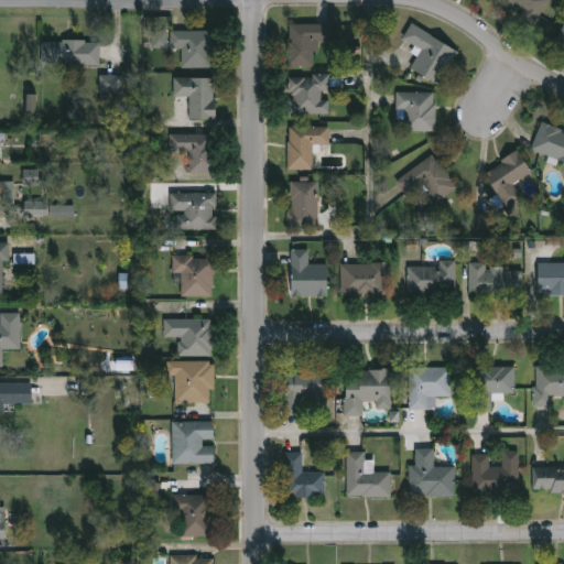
[(549,0),(531,25),(500,3),(502,0),(549,0)]
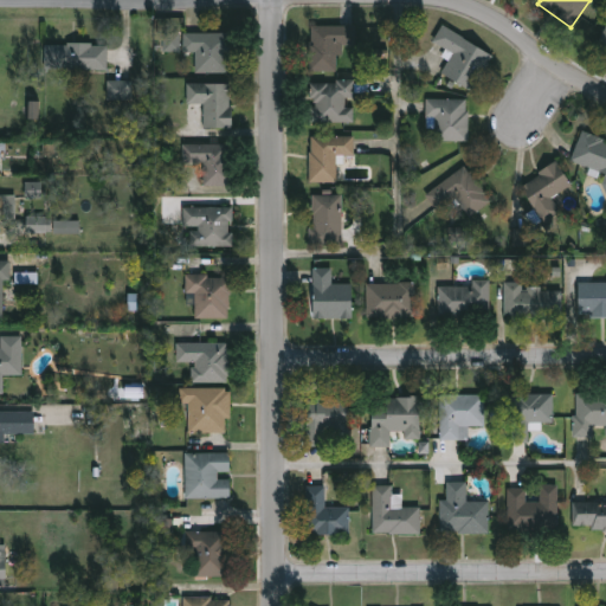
[(605,20),(595,44),(605,49),(605,20)]
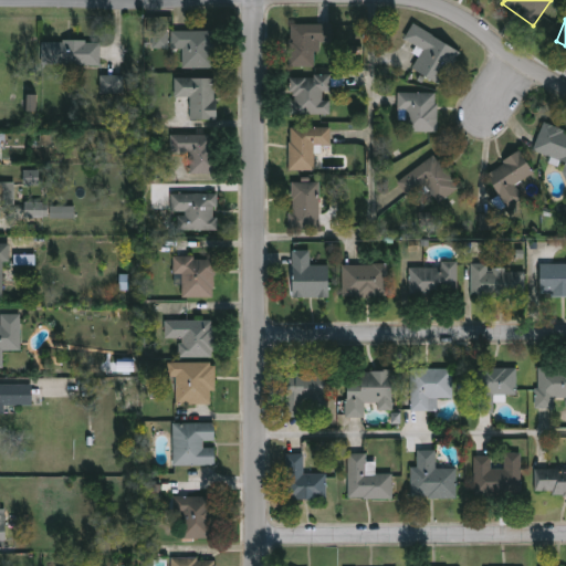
[(289,67),(289,24),(332,24),(332,43),(317,43),(317,67),(289,67)]
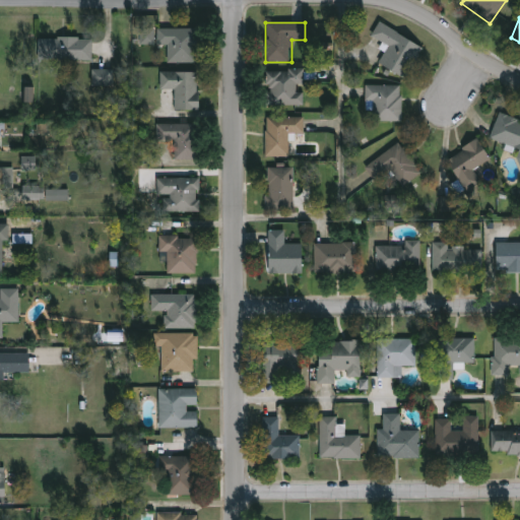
[(371,36),(379,22),(423,48),(404,79),(378,63),(388,46),(371,36)]
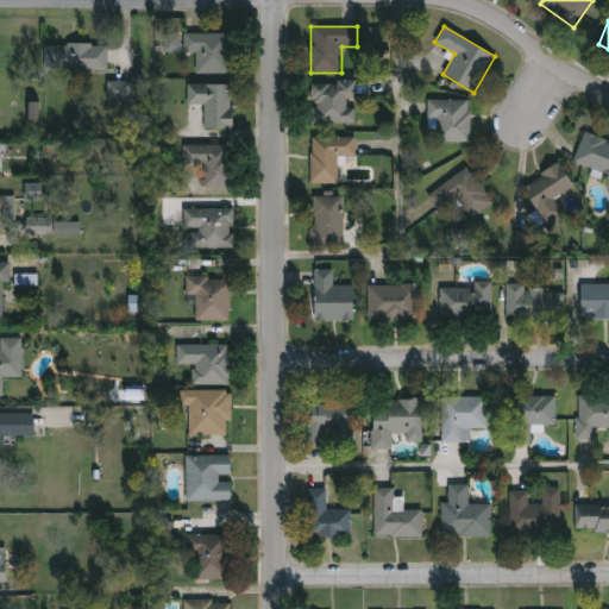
[(164,32),(164,52),(182,52),(181,32),(164,32)]
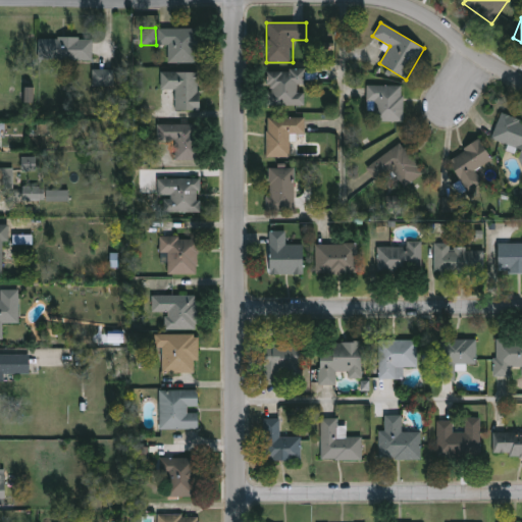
[(158,45),(158,29),(199,29),(199,62),(167,62),(167,45),(158,45)]
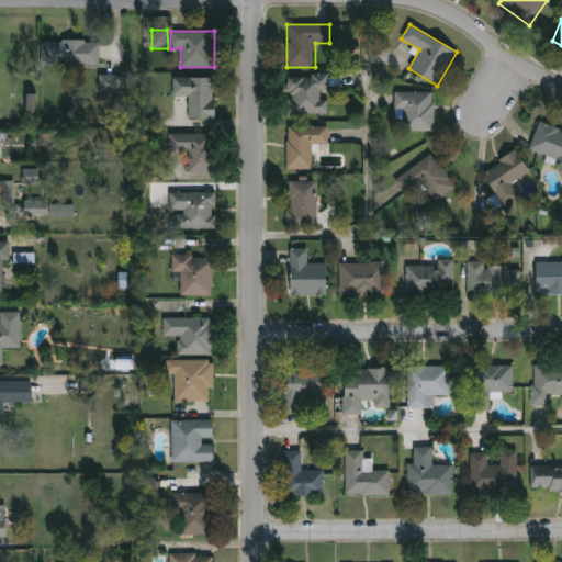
[(96,40),(96,64),(42,64),(42,40),(96,40)]
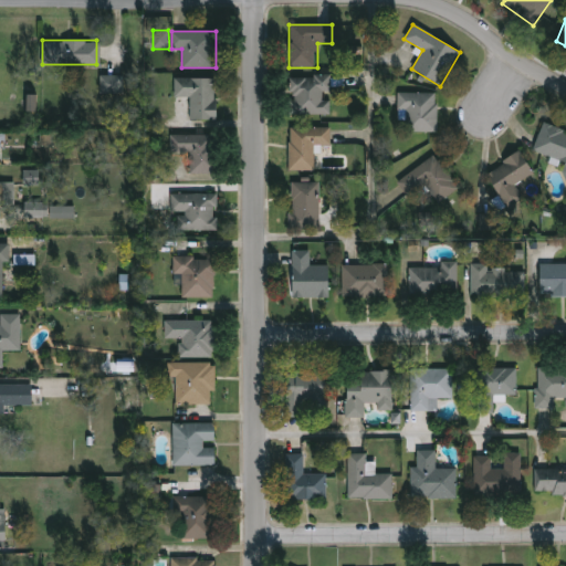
[(101,93),(124,93),(124,74),(101,74),(101,93)]
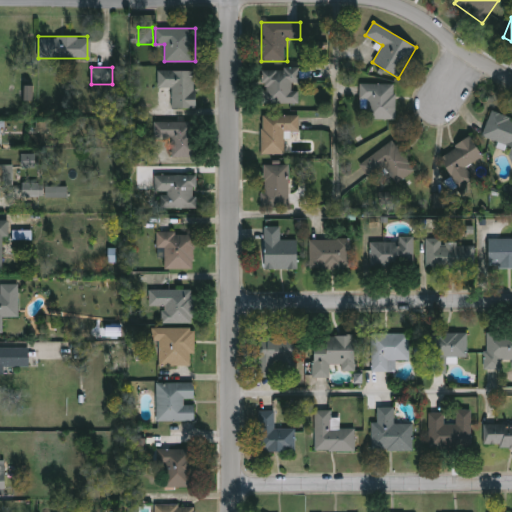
[(262,104),(262,69),(298,69),(298,104),(262,104)]
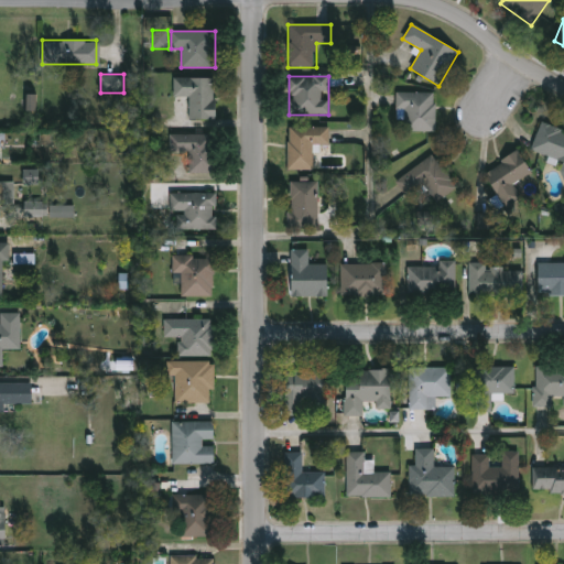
[(190,97),(174,97),(174,78),(215,78),(215,119),(190,119),(190,97)]
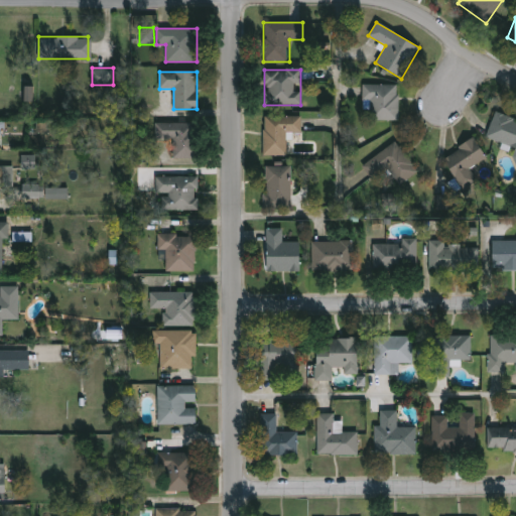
[(398,120),(370,120),(370,108),(363,108),(363,85),(398,85),(398,120)]
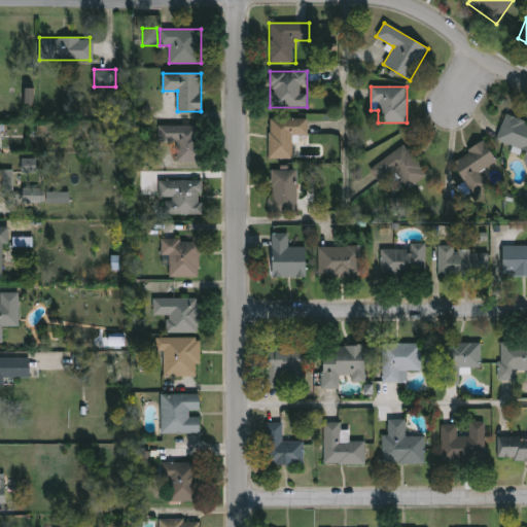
[(496,140),(505,113),(526,121),(526,160),(523,159),(526,150),(496,140)]
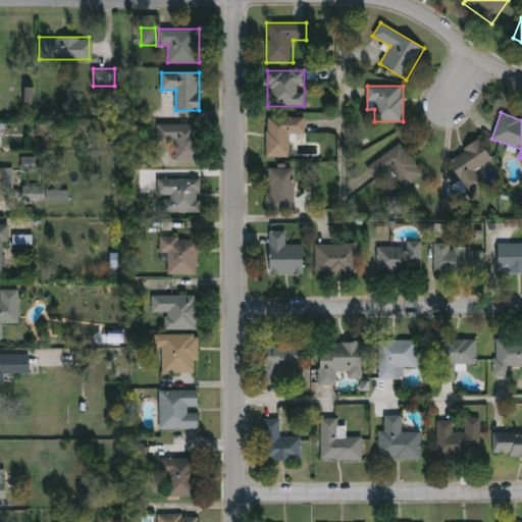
[(304,135),(290,135),(290,157),(267,157),(267,117),(304,117),(304,135)]
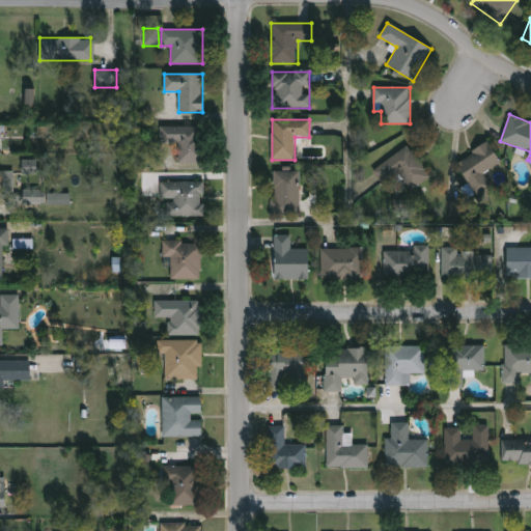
[(37,137),(46,136),(46,124),(37,124),(37,137)]
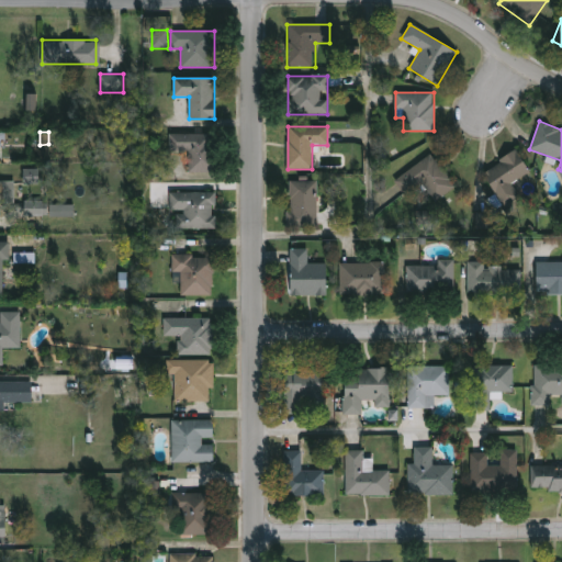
[(212,134),(212,173),(187,173),(187,150),(168,150),(168,134),(212,134)]
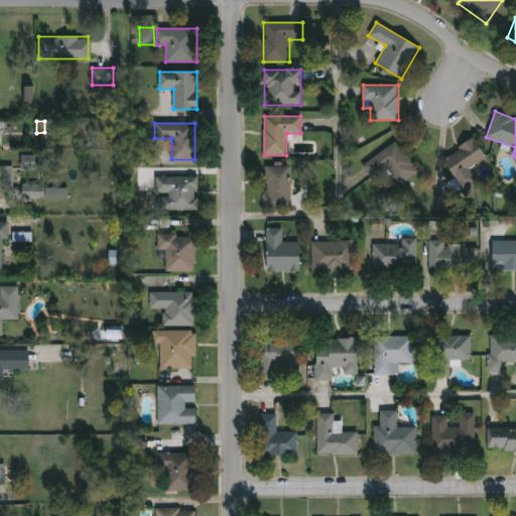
[(487,158),(456,178),(442,158),(473,137),(487,158)]
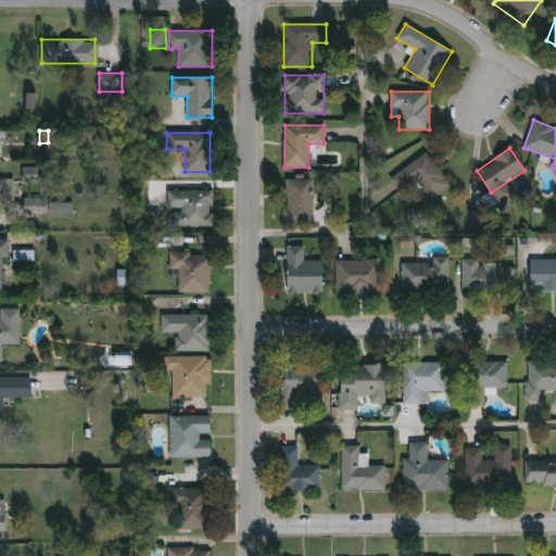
[(450,187),(428,201),(421,191),(406,202),(390,178),(427,153),(450,187)]
